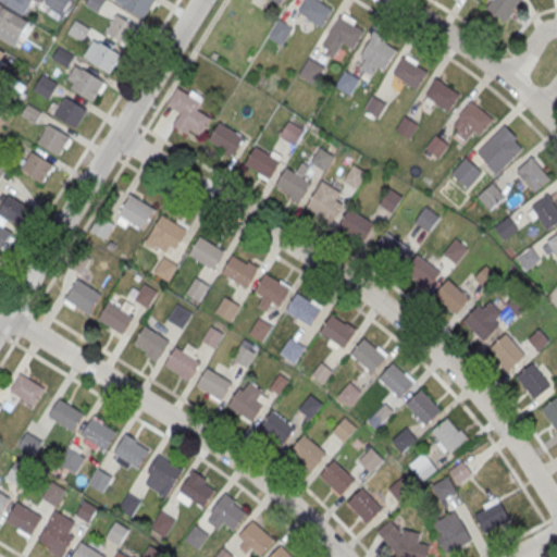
[(0,0),(24,16),(34,0),(0,0)]
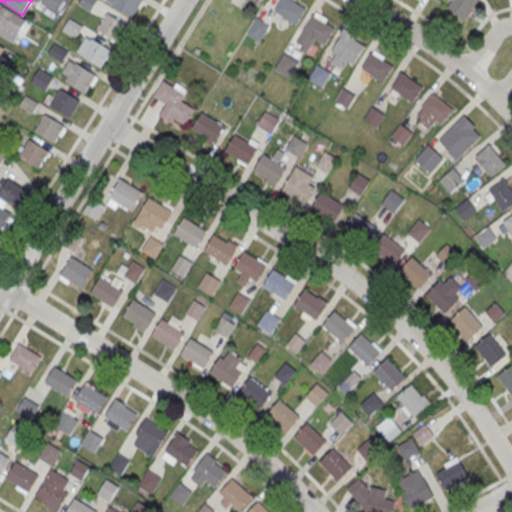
[(42,0),(64,0),(56,13),(41,3),(42,0)]
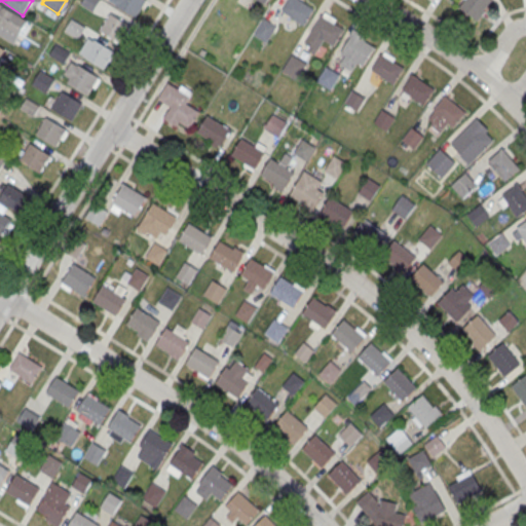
[(82,0),(101,0),(94,12),(80,4),(82,0)]
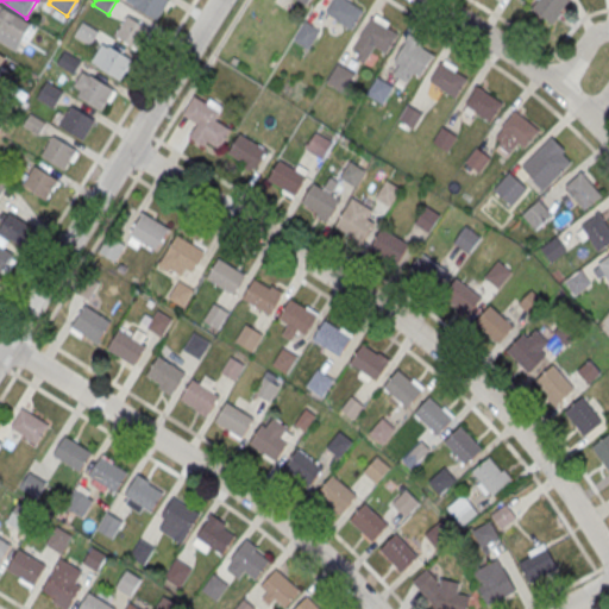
[(137,0),(135,6),(157,20),(170,0),(137,0)]
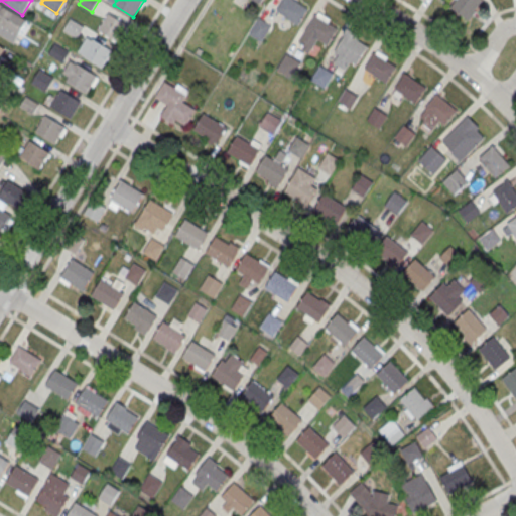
[(293,0),(282,0),(276,11),(298,25),(308,9),(293,0)]
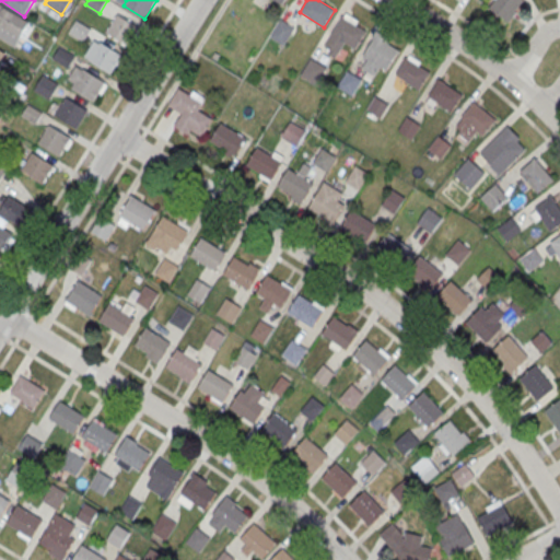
[(524,0),(494,0),(488,10),(508,23),(524,0)]
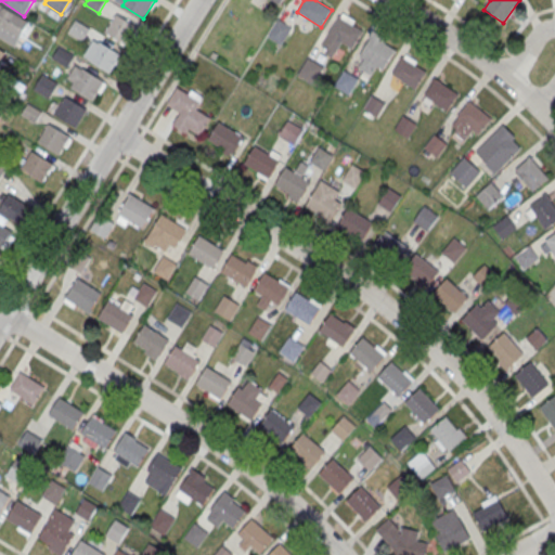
[(117,14),(105,33),(127,46),(138,28),(117,14)]
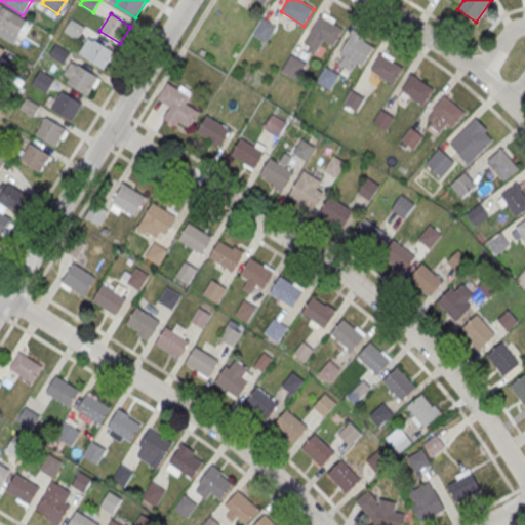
[(322,16),(305,43),(317,51),(323,40),(333,46),(344,30),(322,16)]
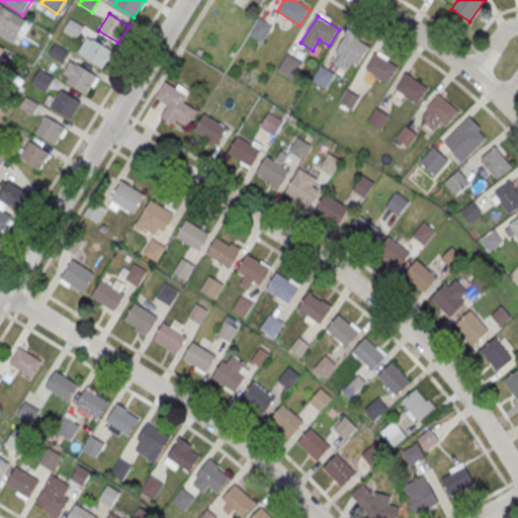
[(71,19),(84,27),(77,39),(63,31),(71,19)]
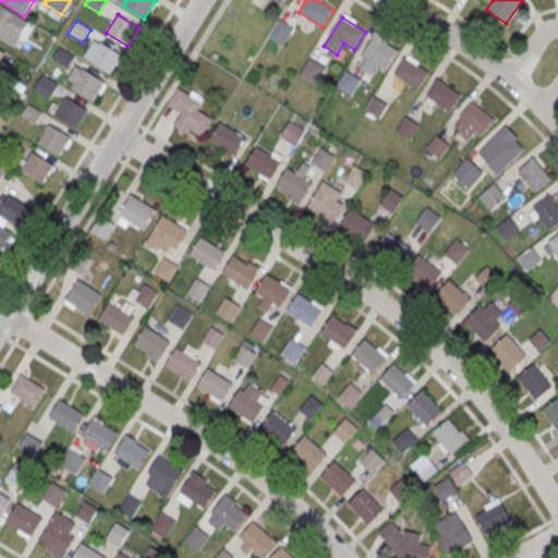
[(280,21),(293,29),(283,45),(269,36),(280,21)]
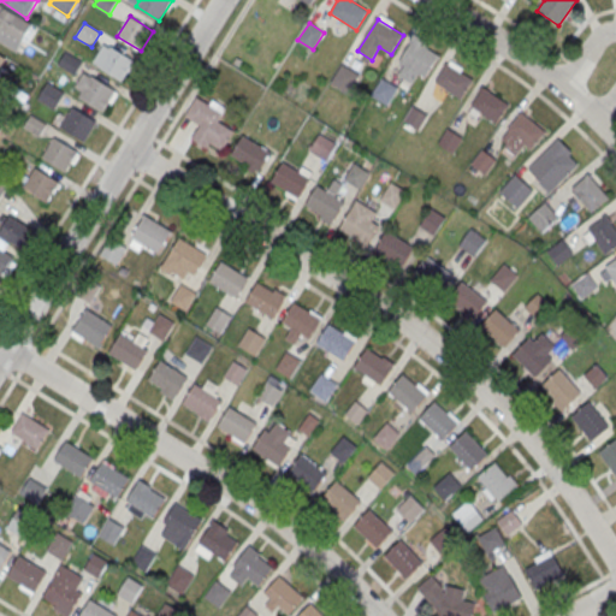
[(413,40),(400,61),(406,65),(398,76),(413,84),(418,75),(426,80),(440,57),(413,40)]
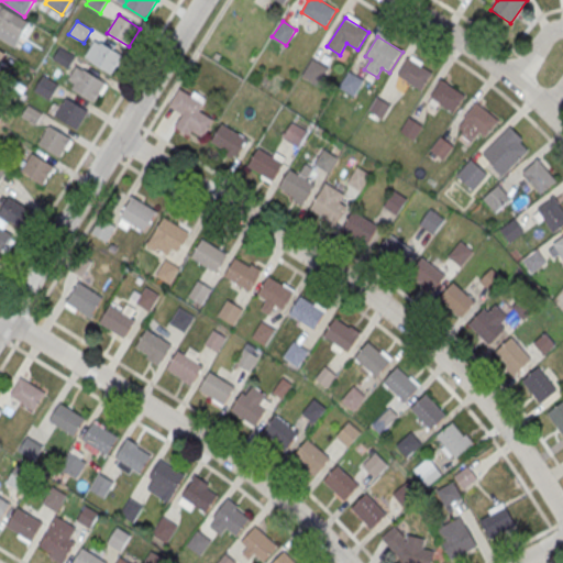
[(101,43),(90,62),(112,75),(123,56),(101,43)]
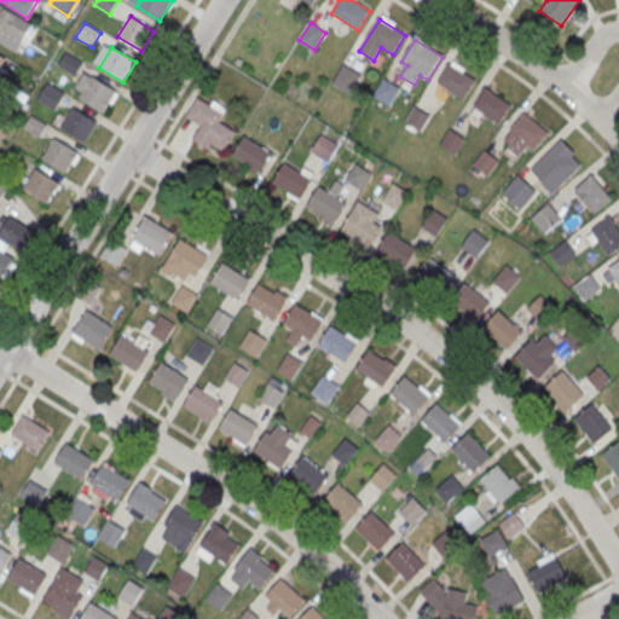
[(450,64),(437,84),(463,99),(475,81),(450,64)]
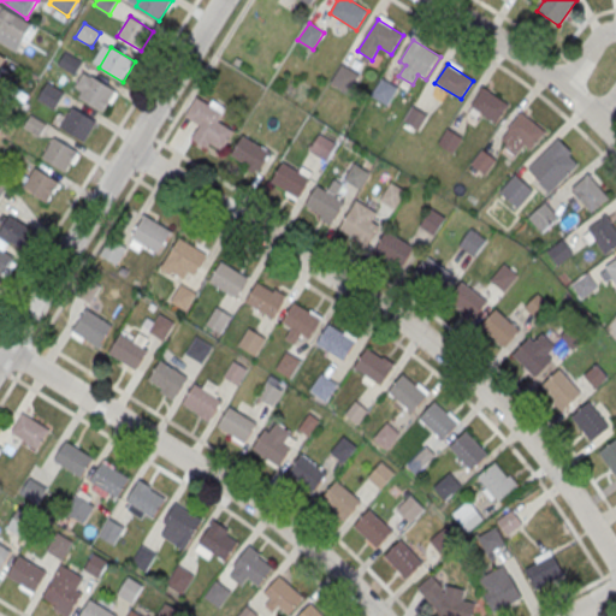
[(343,66),(357,76),(347,93),(331,84),(343,66)]
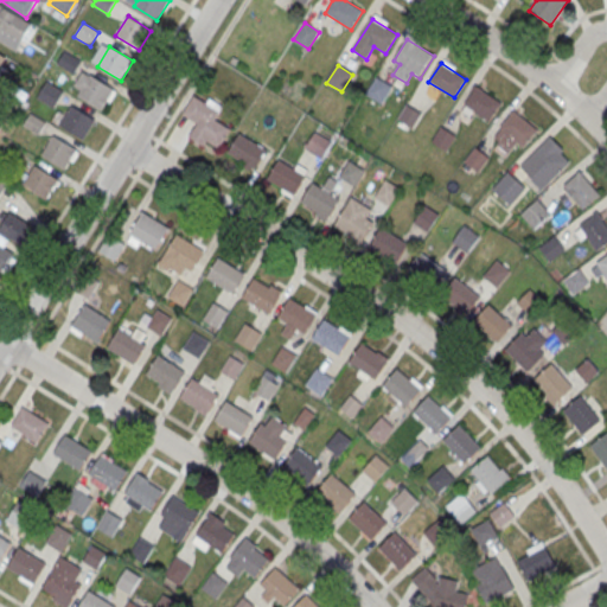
[(90,75),(78,95),(101,109),(113,89),(90,75)]
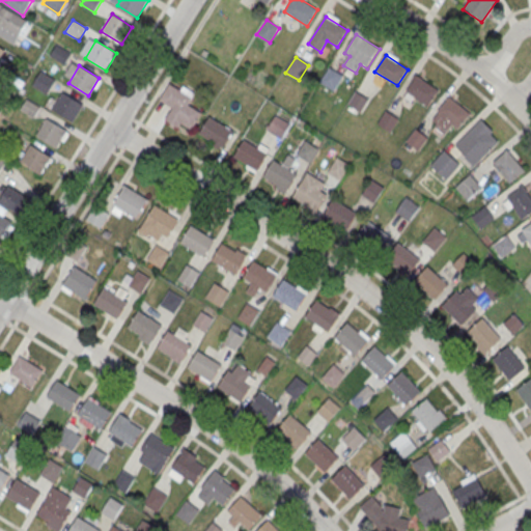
[(330,68),(342,77),(333,91),(320,83),(330,68)]
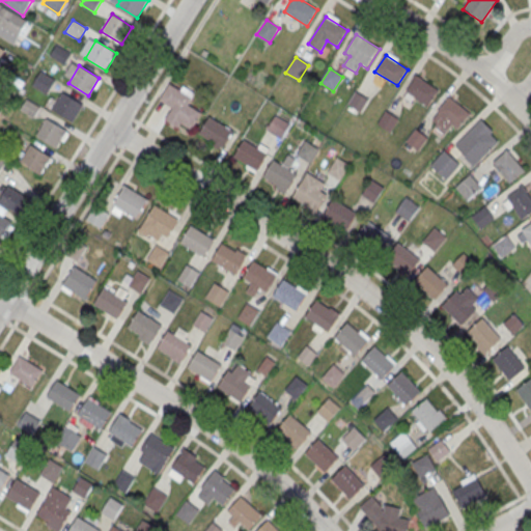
[(43,73),(56,81),(48,95),(34,87),(43,73)]
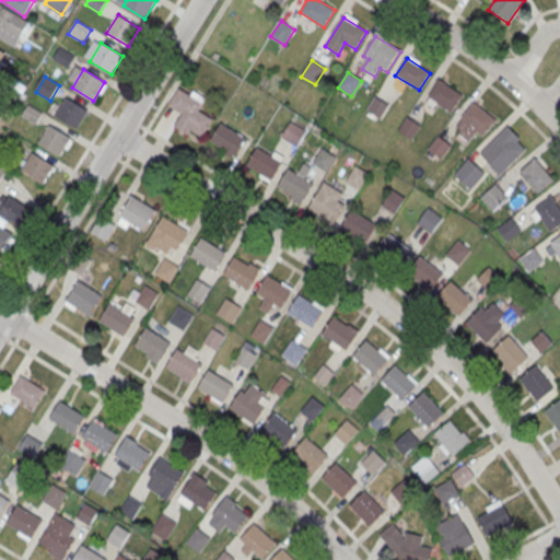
[(439,80),(428,97),(451,113),(463,95),(439,80)]
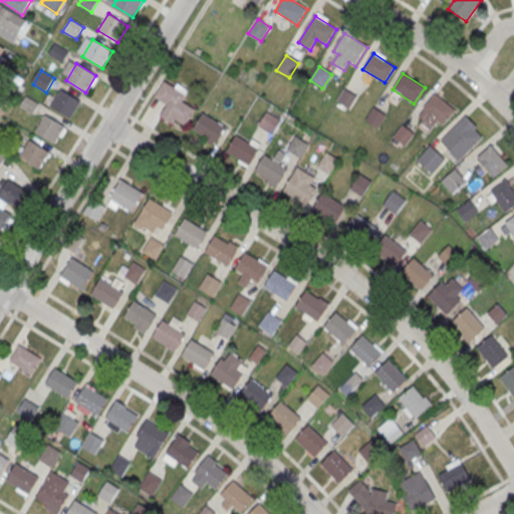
[(344,89),(357,97),(349,109),(337,101),(344,89)]
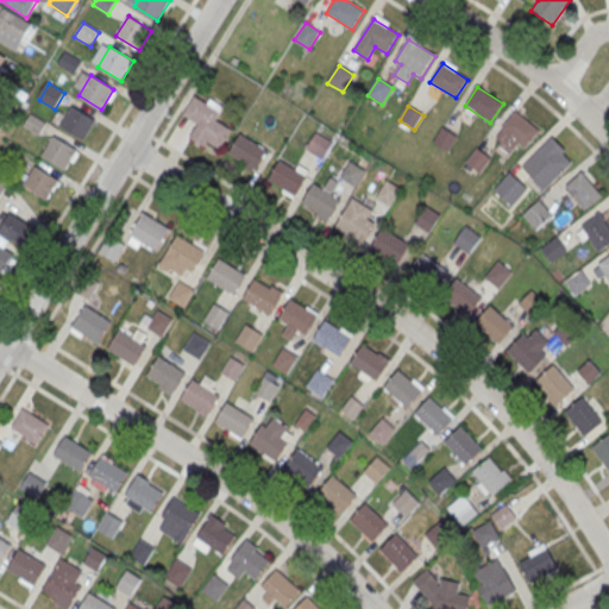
[(73,107),(60,127),(83,142),(95,121),(73,107)]
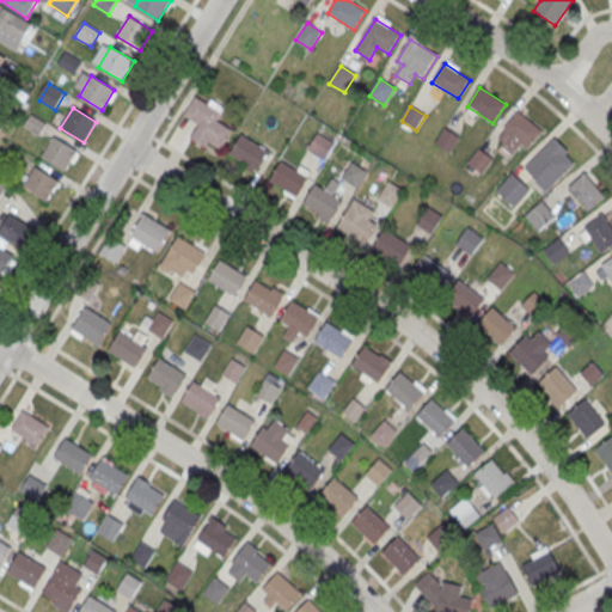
[(505,129),(518,112),(542,132),(527,150),(521,145),(515,153),(499,139),(506,130),(505,129)]
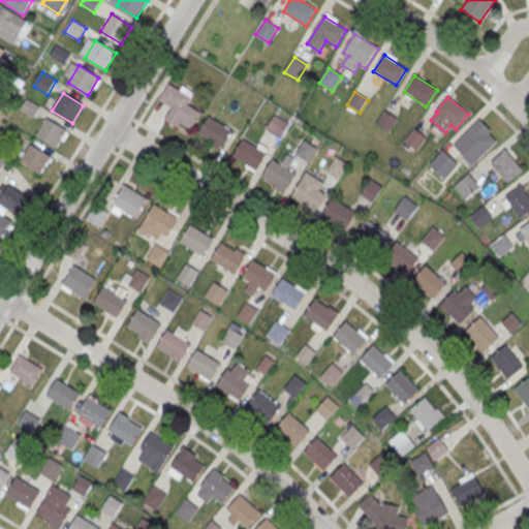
[(177,98),(200,113),(190,129),(166,116),(177,98)]
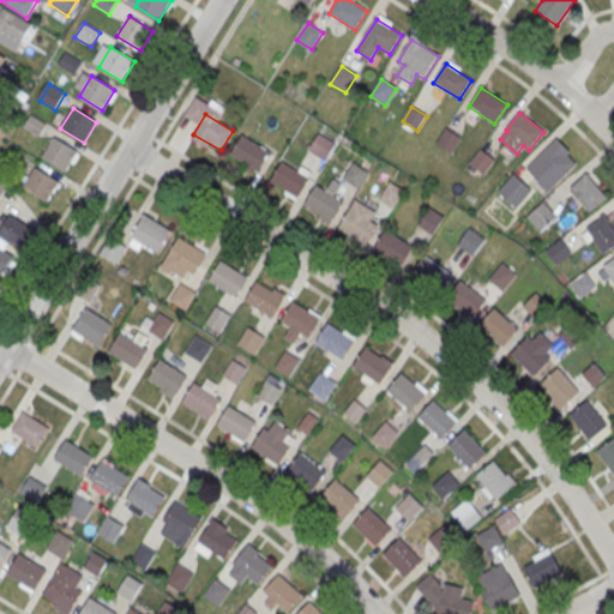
[(446,130),(462,138),(453,152),(438,144),(446,130)]
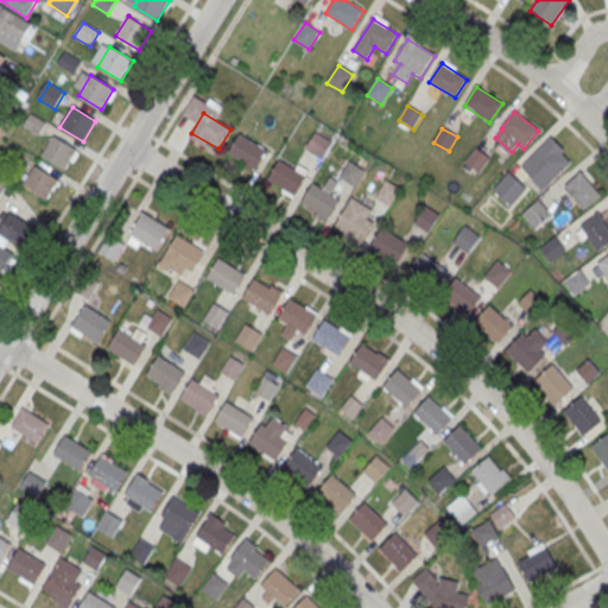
[(239,134),(267,151),(255,170),(228,153),(239,134)]
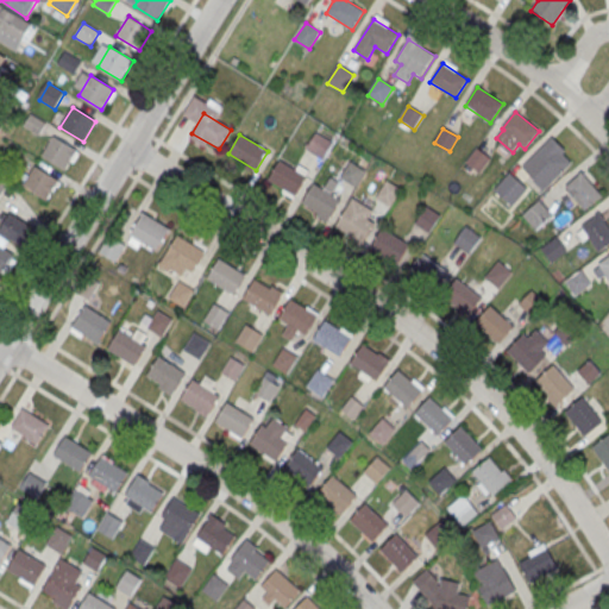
[(54,137),(42,156),(64,171),(77,151),(54,137)]
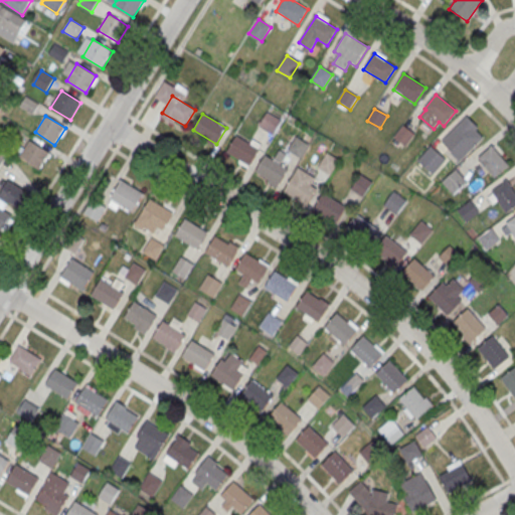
[(441,142),(467,116),(479,128),(476,131),(483,138),(460,162),(441,142)]
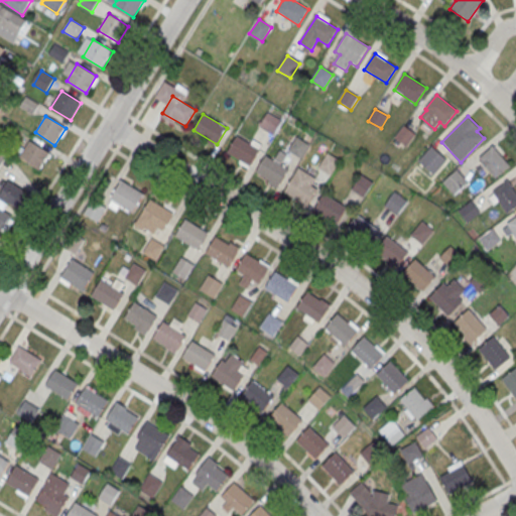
[(404,126),(416,135),(407,146),(395,137),(404,126)]
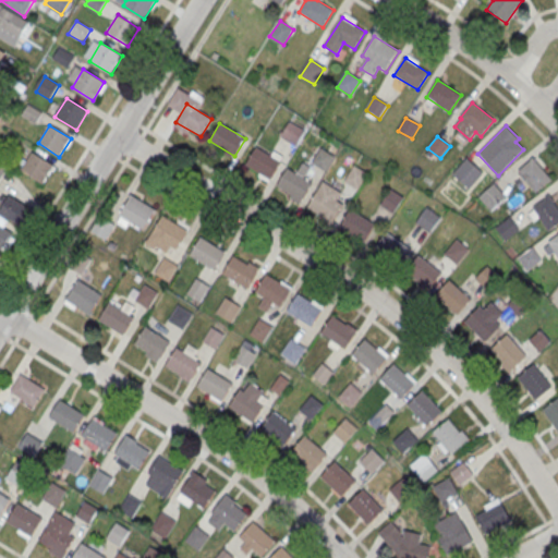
[(256,147),(281,162),(270,180),(245,166),(256,147)]
